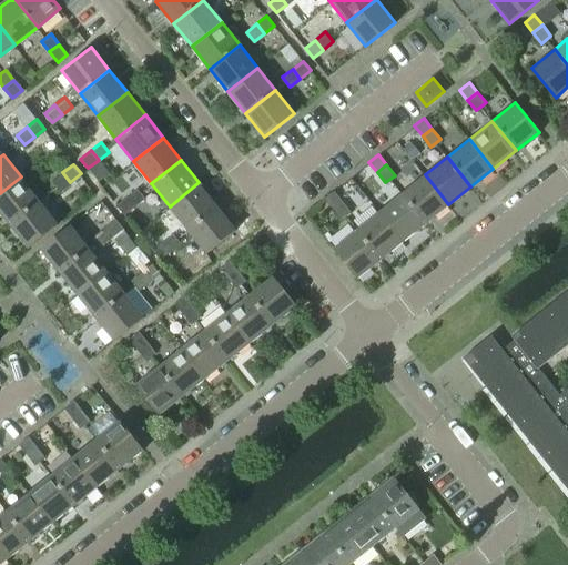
[(70,182),(62,172),(52,181),(60,190),(70,182)]
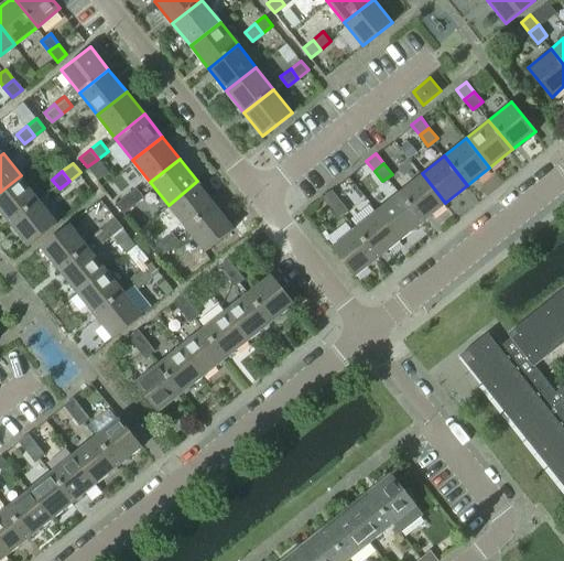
[(422,173),(399,191),(422,220),(445,203),(422,173)]
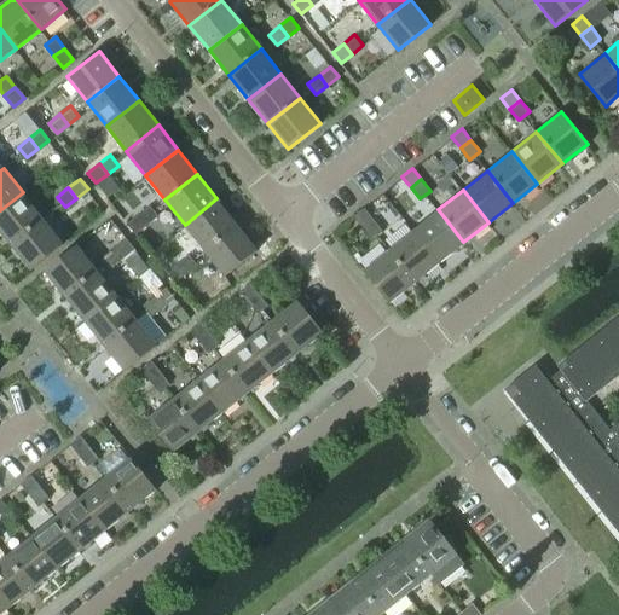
[(0,210),(0,230),(10,243),(42,218),(23,192),(0,210)]
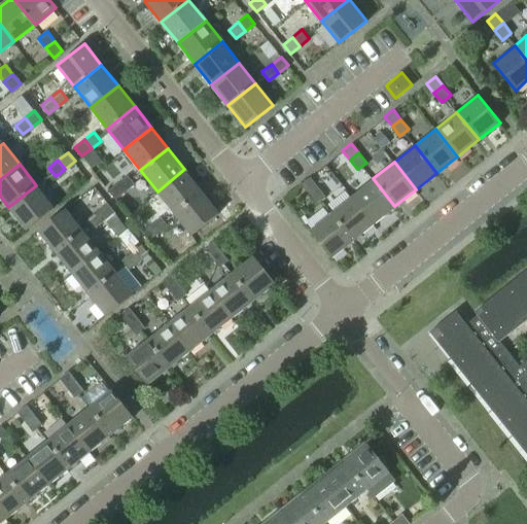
[(157,191),(174,212),(202,190),(184,169),(157,191)]
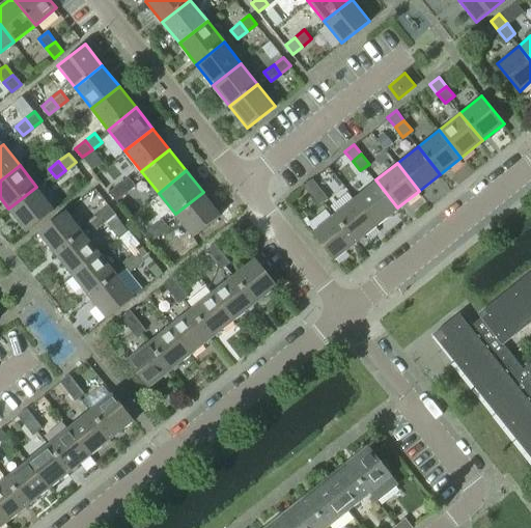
[(128,175),(118,183),(126,192),(135,184),(128,175)]
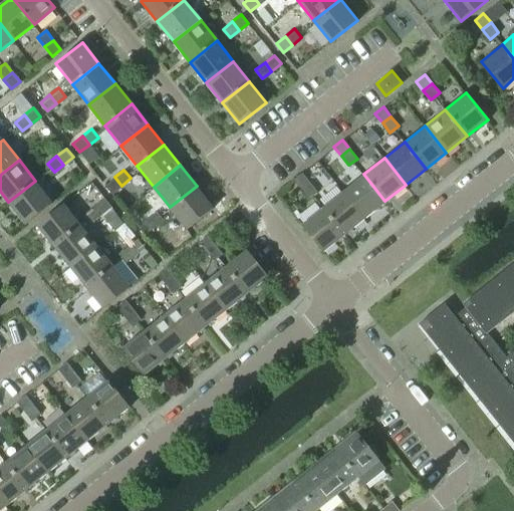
[(293,179),(300,189),(309,182),(302,172),(293,179)]
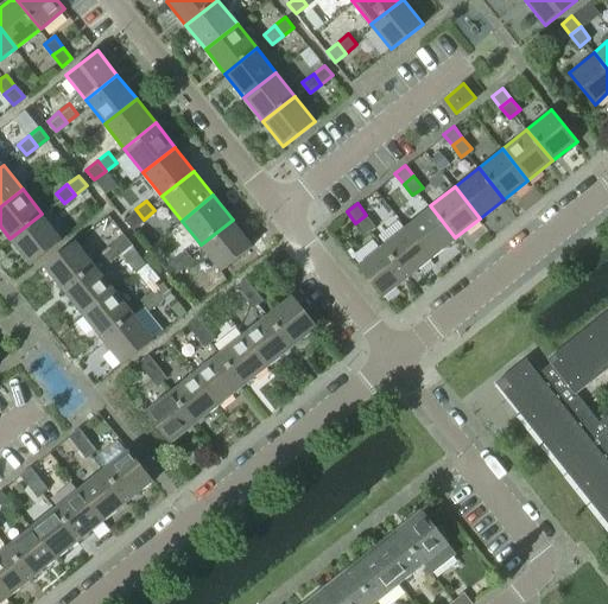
[(430,205),(406,226),(431,258),(455,237),(430,205)]
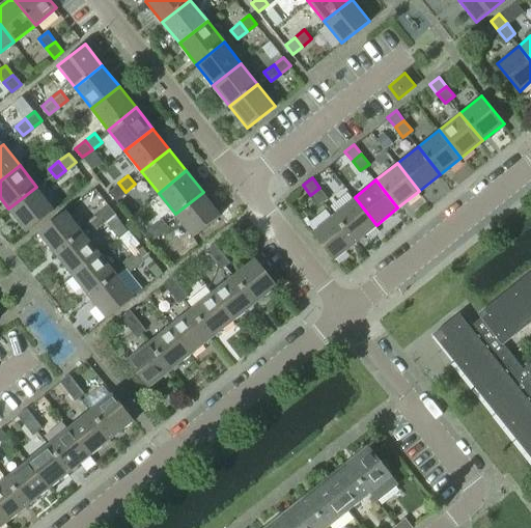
[(126,192),(118,183),(109,190),(116,199),(126,192)]
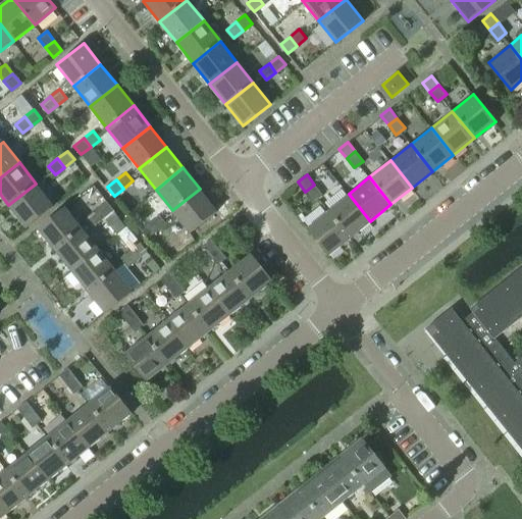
[(36,184),(8,205),(25,226),(53,204),(36,184)]
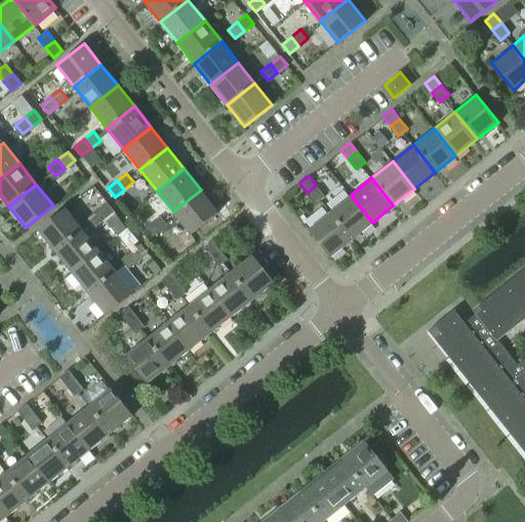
[(316,186),(307,193),(315,202),(323,195),(316,186)]
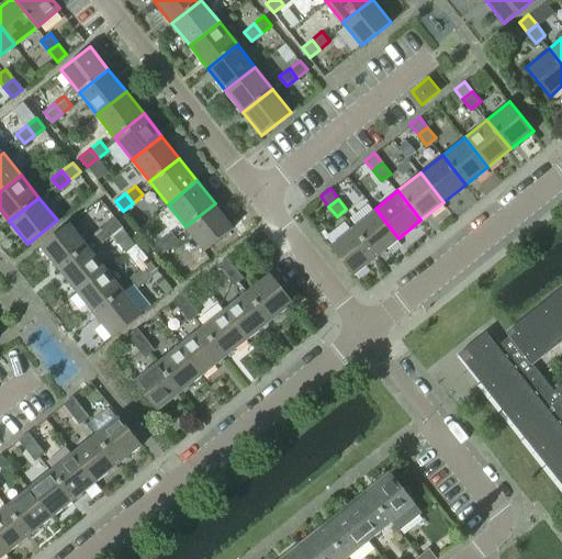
[(215,203),(186,226),(203,249),(233,226),(215,203)]
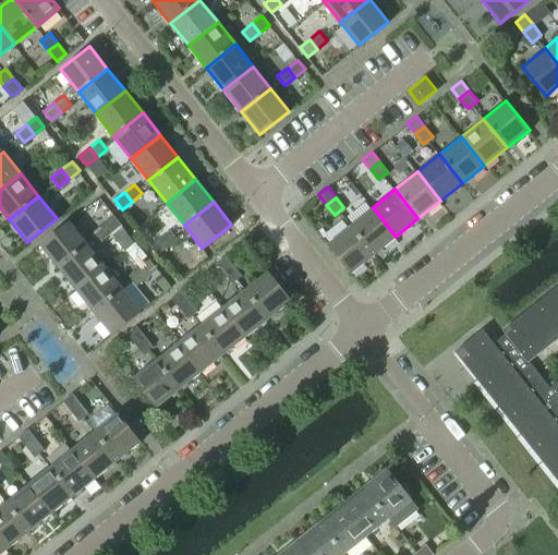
[(373,207),(350,225),(374,254),(396,237),(373,207)]
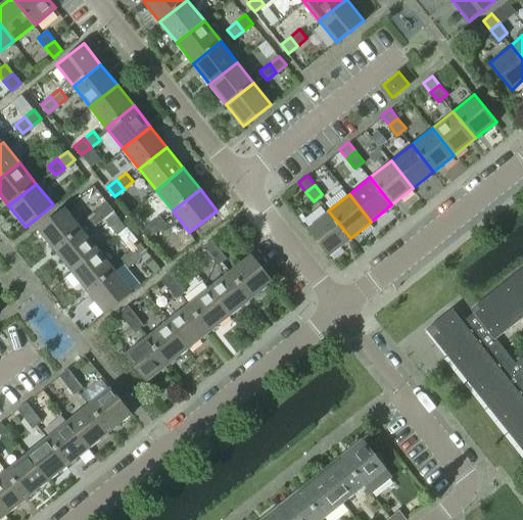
[(106,200),(97,207),(104,217),(113,208),(106,200)]
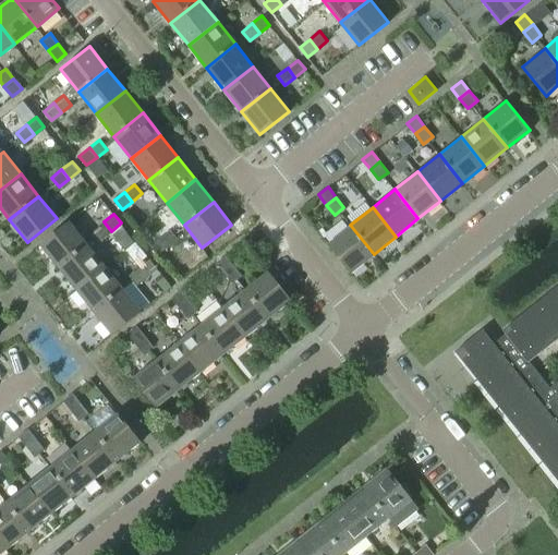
[(39,243),(58,266),(87,243),(69,220),(39,243)]
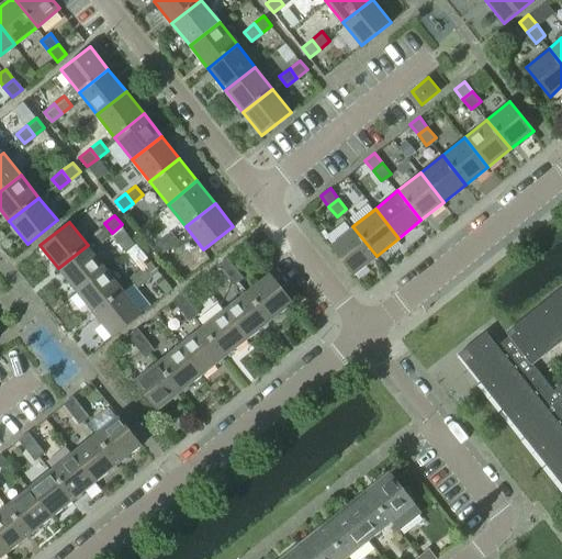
[(112,233),(104,223),(93,232),(101,241),(112,233)]
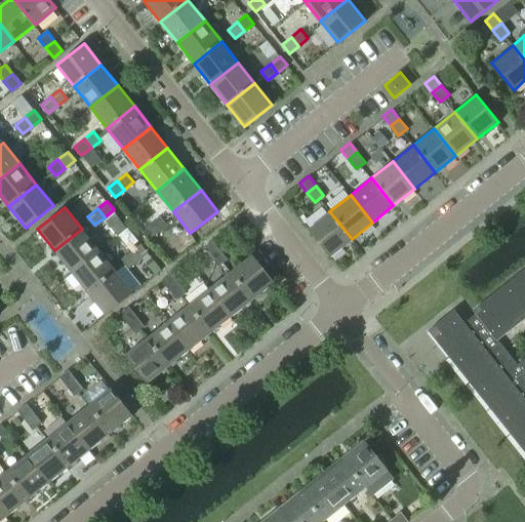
[(352,239),(329,211),(308,229),(330,255),(352,239)]
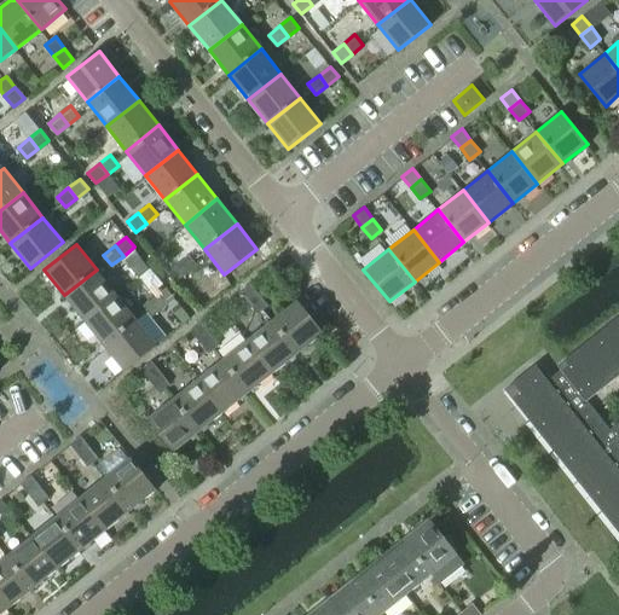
[(189,253),(178,262),(185,272),(197,264),(189,253)]
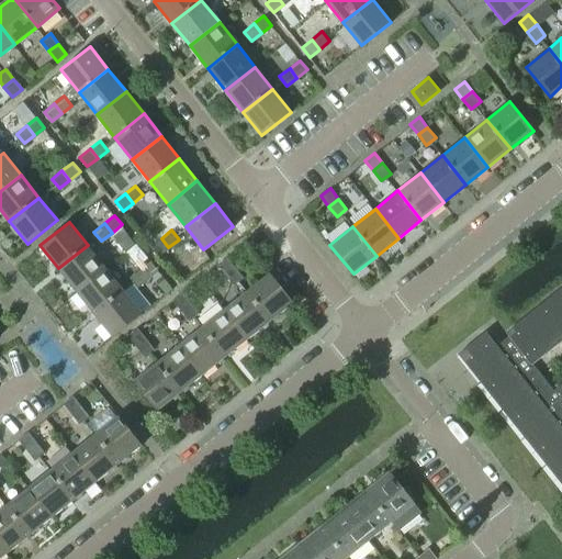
[(168,247),(161,238),(150,246),(158,256),(168,247)]
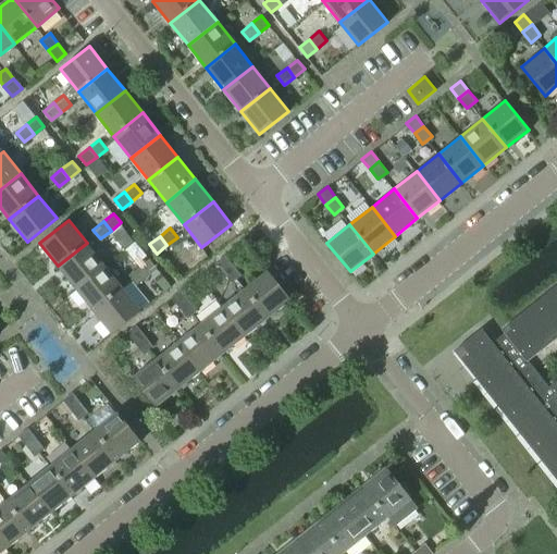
[(58,266),(75,287),(104,265),(87,243),(58,266)]
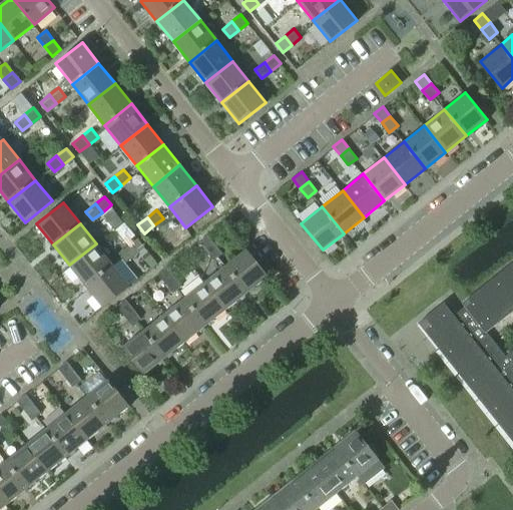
[(198,240),(205,249),(214,242),(207,233),(198,240)]
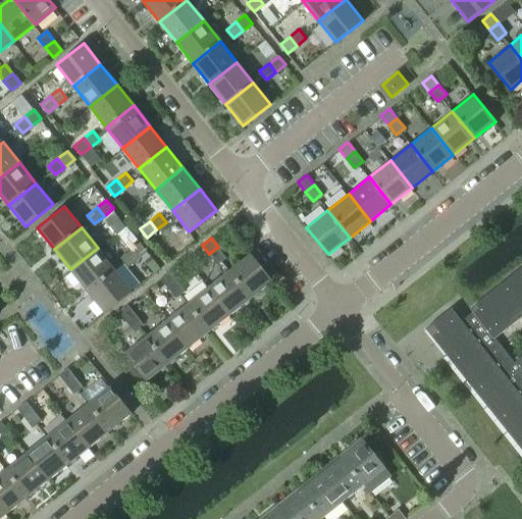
[(140,242),(129,249),(137,258),(147,250),(140,242)]
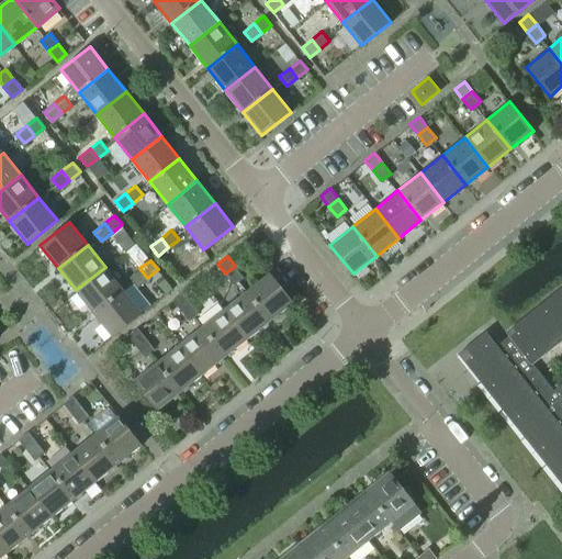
[(235,266),(225,274),(234,283),(244,276),(235,266)]
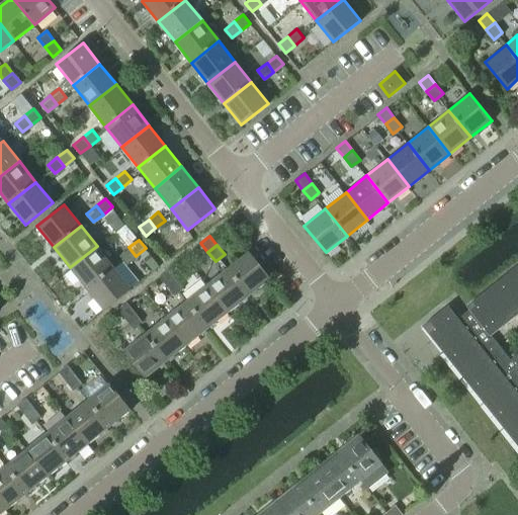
[(70,267),(86,288),(113,266),(97,246),(70,267)]
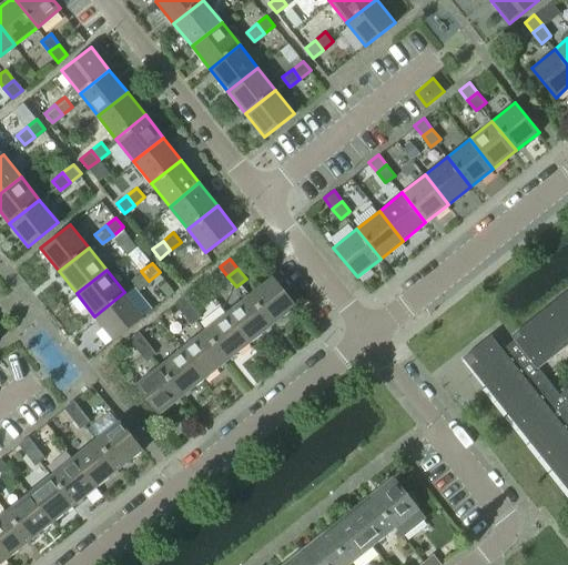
[(149,281),(141,271),(131,279),(139,289),(149,281)]
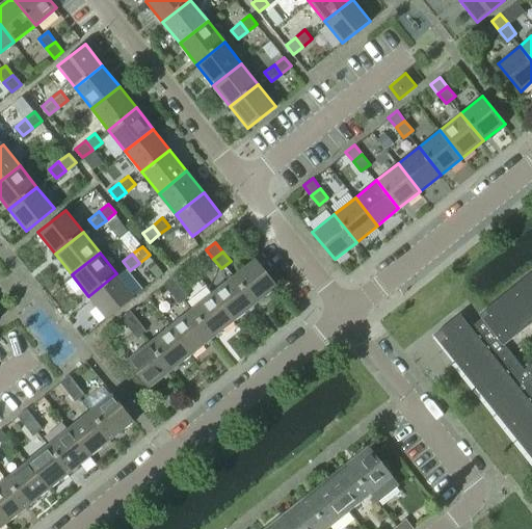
[(256,258),(234,274),(256,302),(277,285),(256,258)]
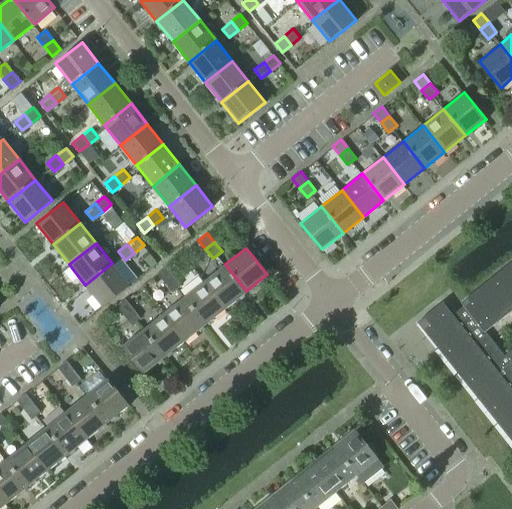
[(511,260),(460,301),(463,305),(457,310),(452,313),(442,301),(417,321),(511,440),(511,260)]
